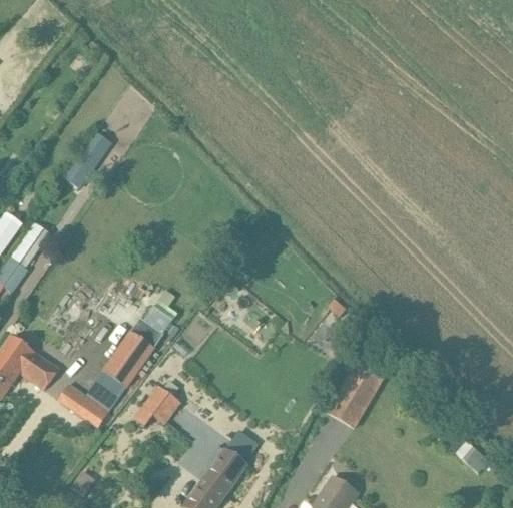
[(110,142),(94,130),(71,162),(88,174),(110,142)]
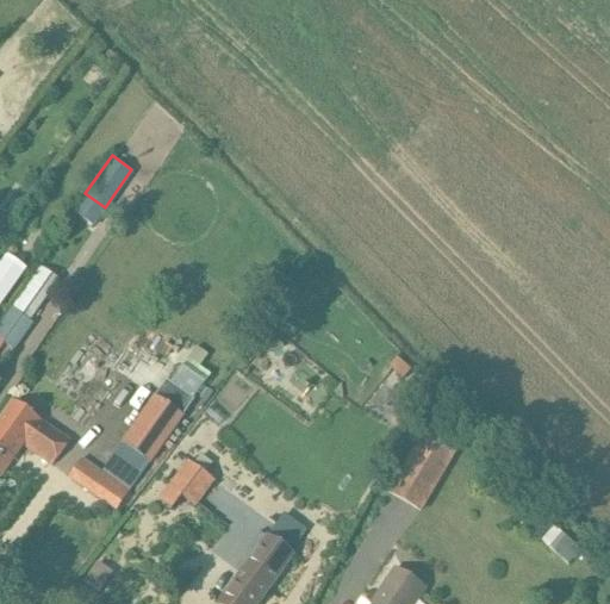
[(12,213),(22,200),(16,197),(6,210),(12,213)]
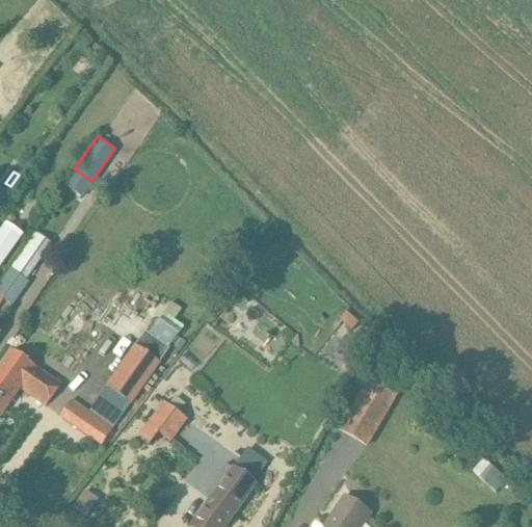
[(0,203),(10,188),(0,181),(0,203)]
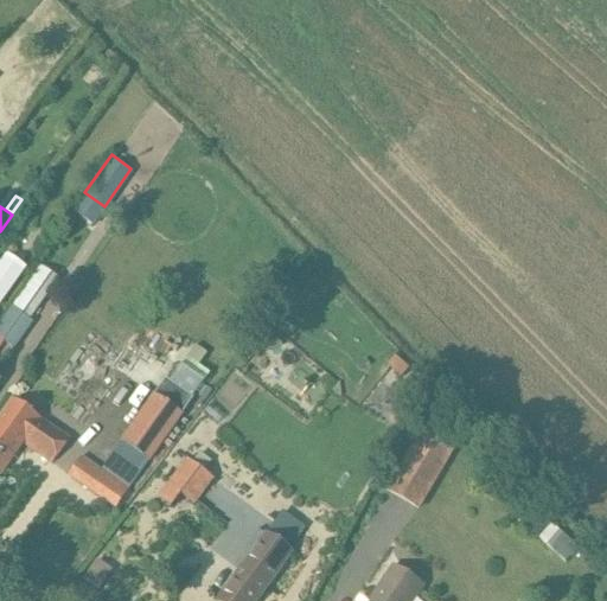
[(0,301),(27,263),(7,250),(0,260),(0,301)]
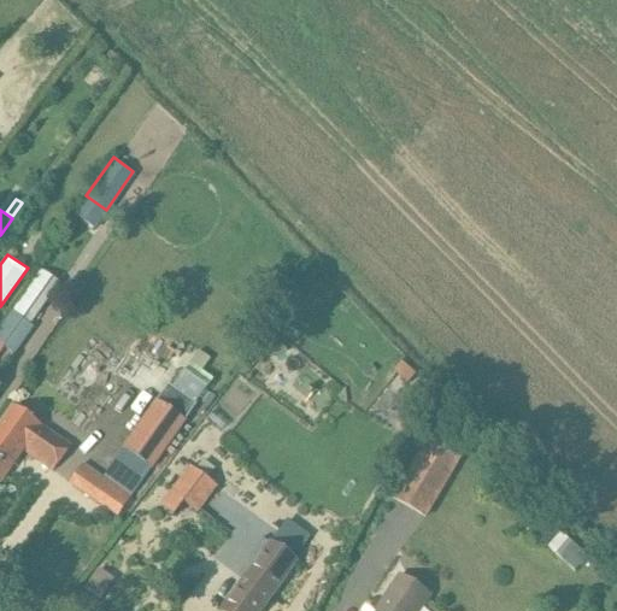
[(59,280),(40,265),(0,322),(0,350),(5,344),(13,348),(31,323),(30,322),(59,280)]
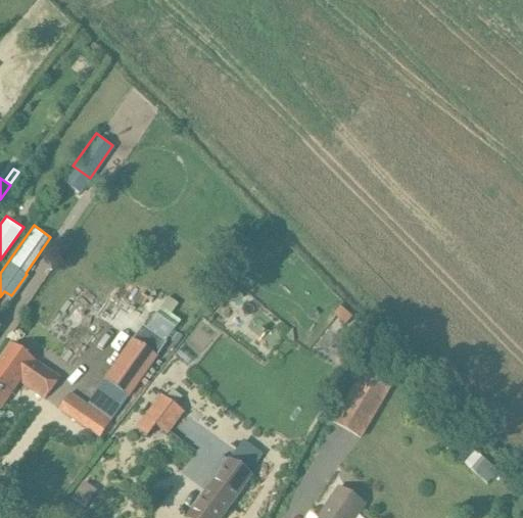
[(244,273),(240,279),(249,287),(254,281),(244,273)]
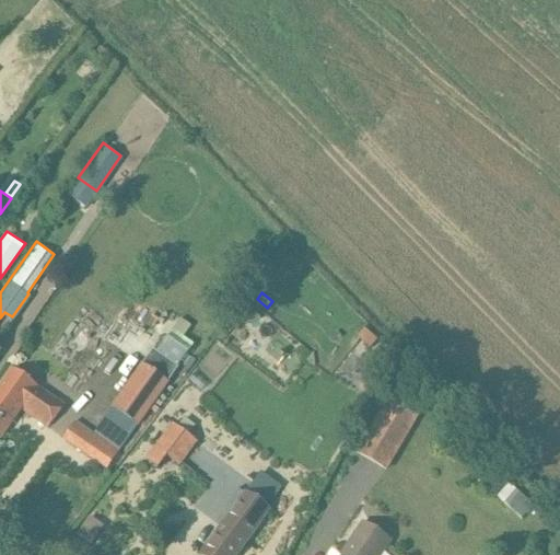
[(173,324),(184,333),(191,322),(181,313),(173,324)]
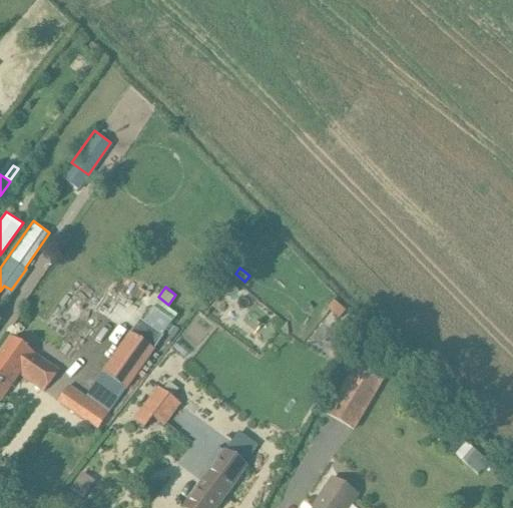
[(131,331),(104,370),(127,386),(154,347),(164,332),(141,316),(131,331)]
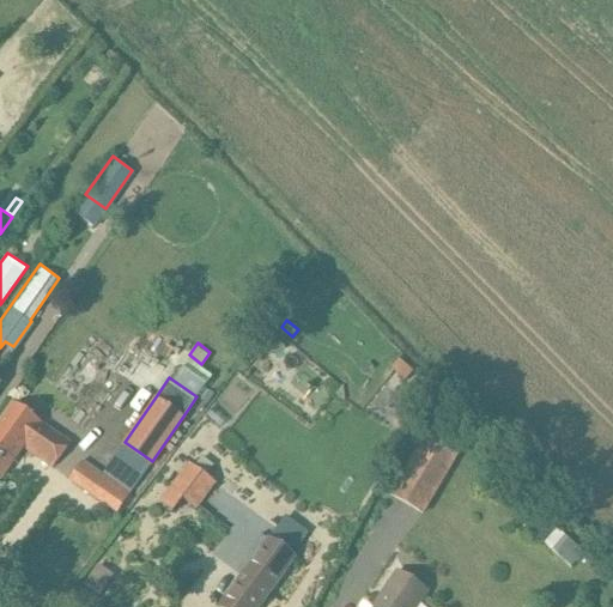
[(70,437),(13,399),(0,417),(0,472),(0,473),(23,439),(53,460),(70,437)]
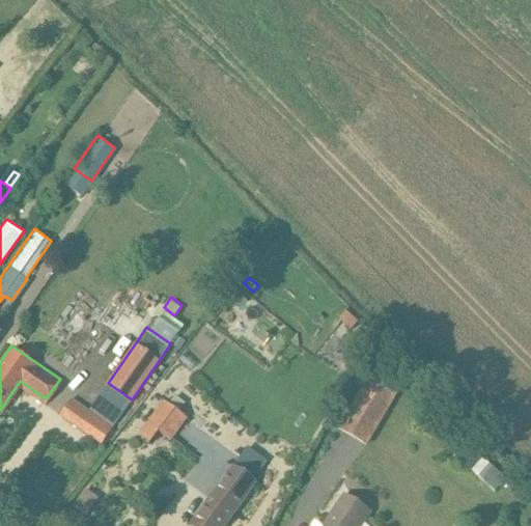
[(369,378),(343,423),(366,437),(392,390),(369,378)]
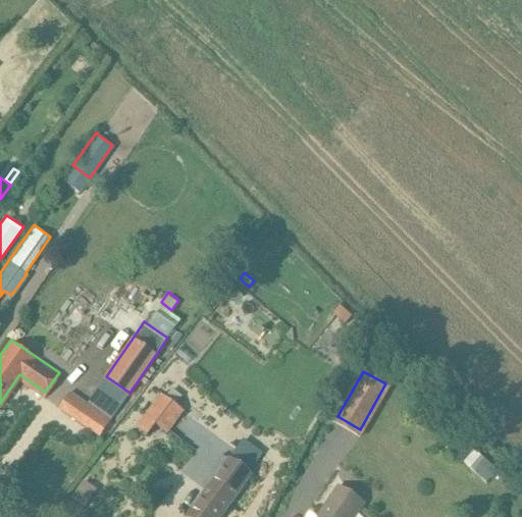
[(111,417),(69,389),(58,406),(100,433),(111,417)]
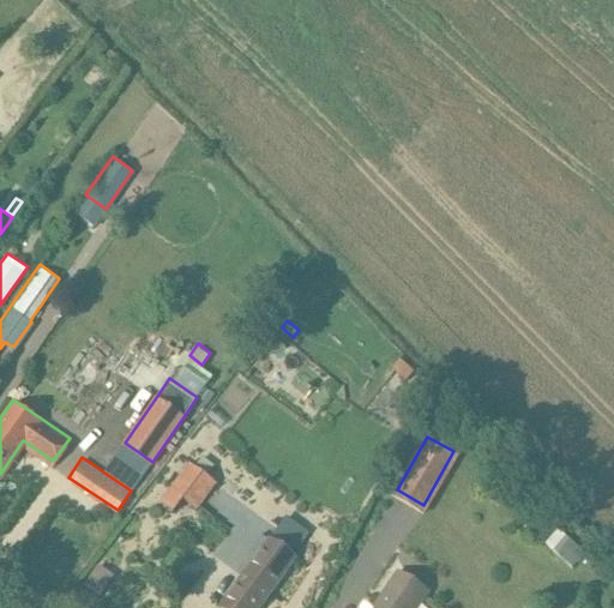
[(160,498),(174,509),(182,497),(197,507),(217,481),(188,459),(160,498)]
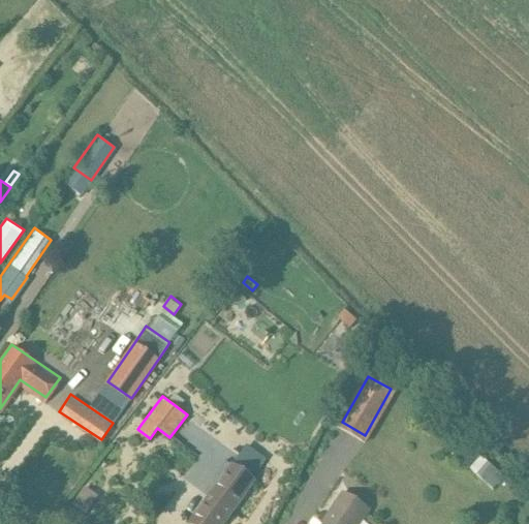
[(504,474),(462,438),(452,451),(494,487),(504,474)]
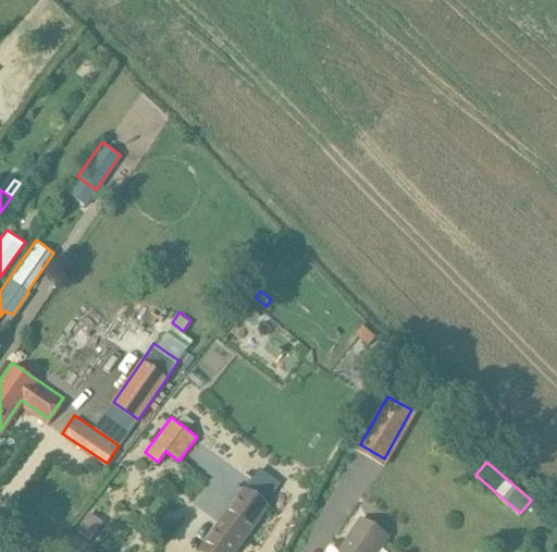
[(277,486),(257,469),(199,549),(201,551),(232,551),(268,504),(265,502),(277,486)]
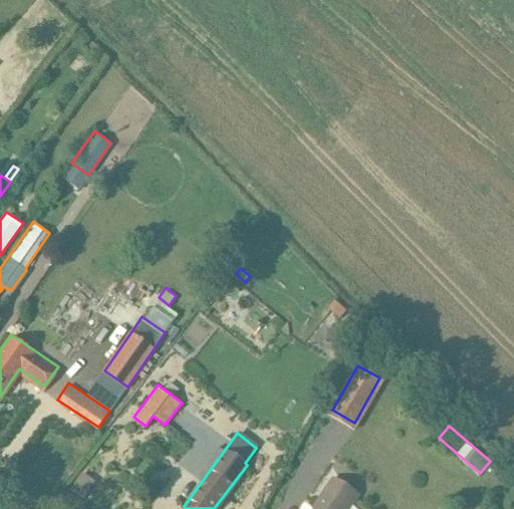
[(77,469),(68,486),(83,493),(91,476),(77,469)]
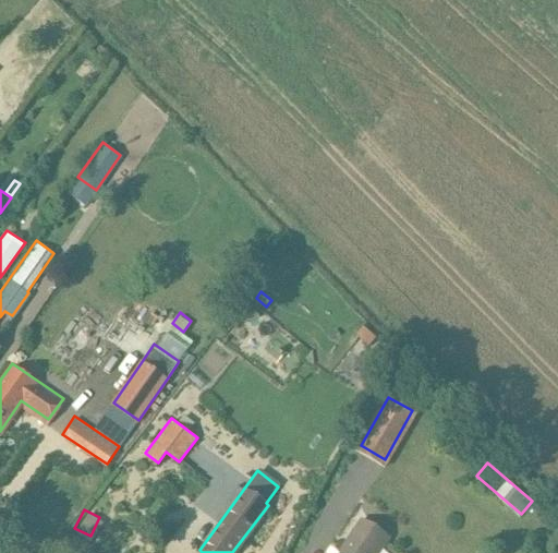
[(339,552),(337,552),(379,552),(391,536),(362,515),(337,551),(339,552)]
